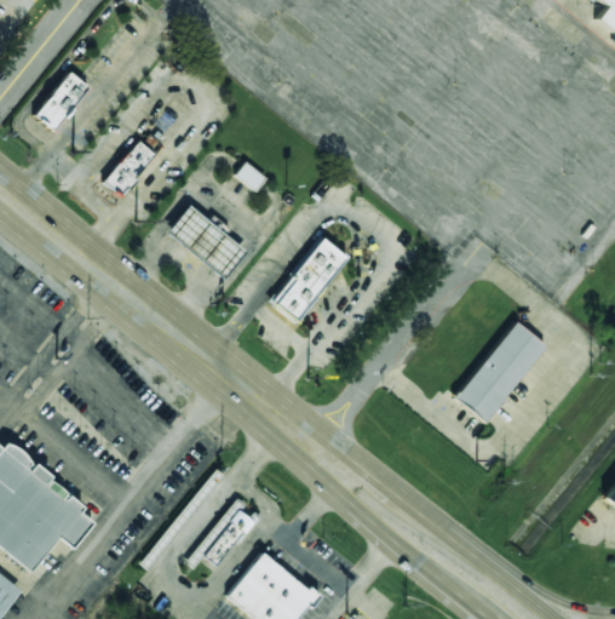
[(598,0),(605,5),(595,19),(614,34),(614,0),(598,0)]
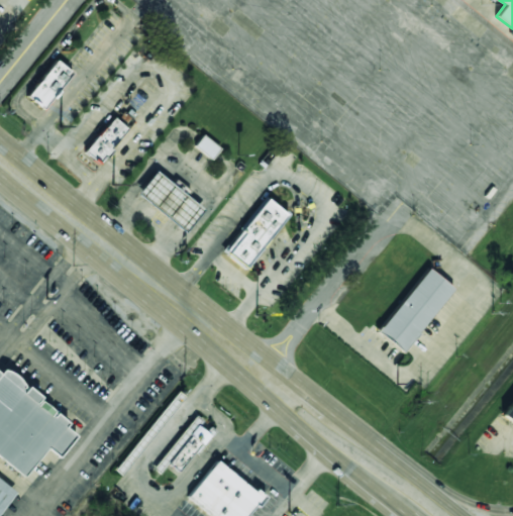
[(30,95),(60,59),(76,72),(46,108),(30,95)]
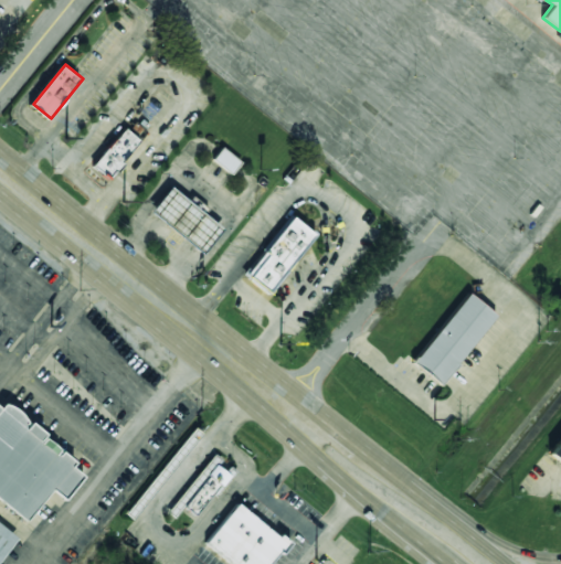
[(94,163),(126,126),(143,140),(110,178),(94,163)]
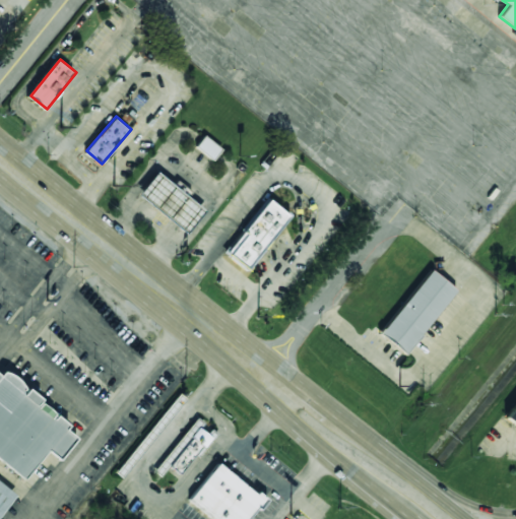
[(199,145),(208,134),(224,147),(215,159),(199,145)]
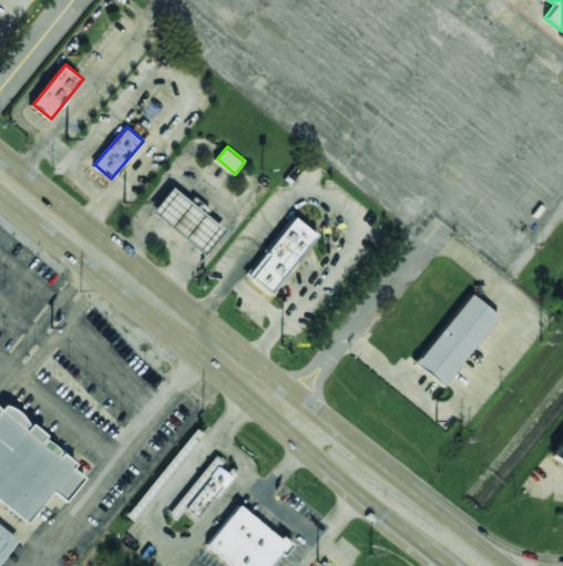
[(175,187),(226,228),(206,253),(155,212),(175,187)]
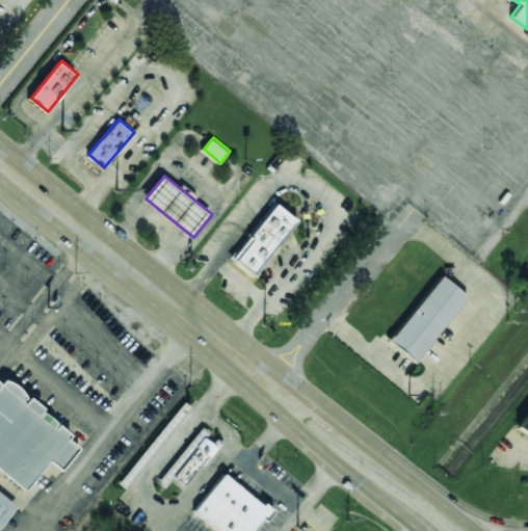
[(279,203),(301,220),(259,275),(236,258),(279,203)]
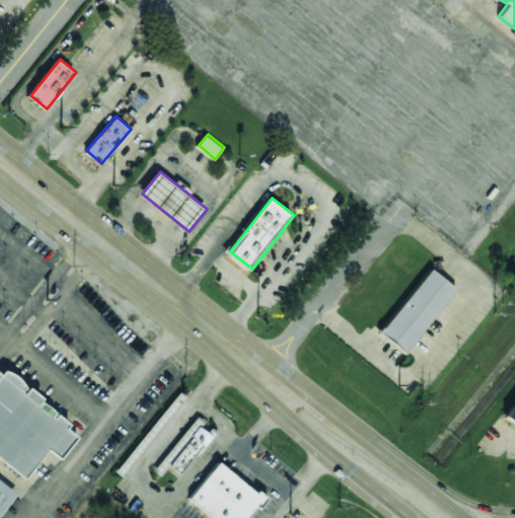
[(407,352),(382,331),(434,269),(458,289),(407,352)]
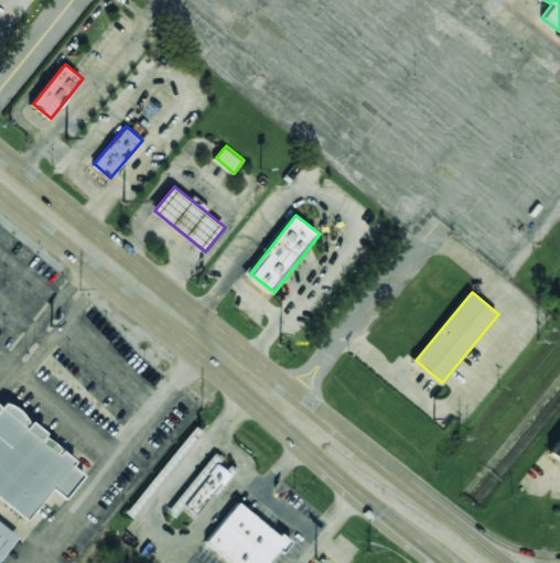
[(0,562),(22,538),(0,520),(0,500),(28,523),(55,489),(66,498),(85,475),(74,465),(76,462),(30,424),(25,417),(20,409),(13,405),(6,402),(1,408),(0,407),(0,562)]
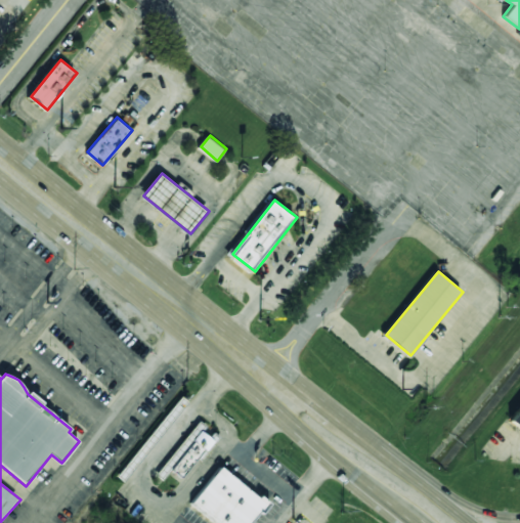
[(161,476),(166,479),(172,470),(187,479),(219,433),(212,429),(213,427),(200,419),(161,476)]
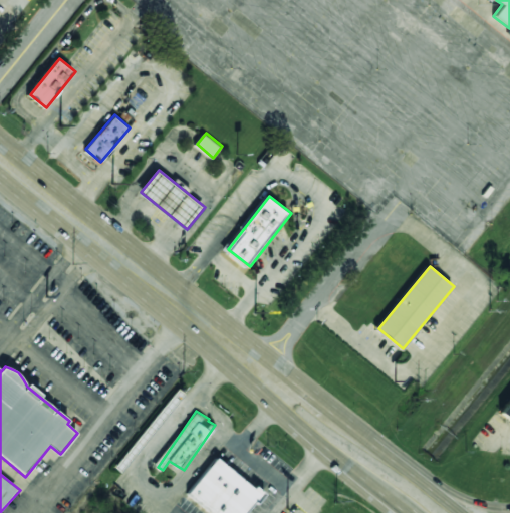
[(213,512),(189,493),(219,457),(256,488),(258,485),(268,493),(260,502),(257,500),(246,512),(213,512)]
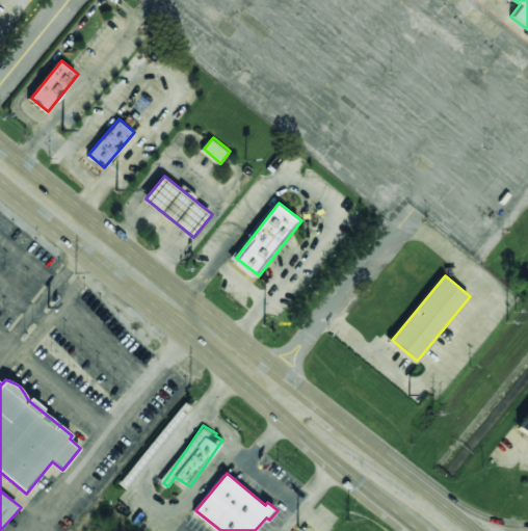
All buildings are outlined.
